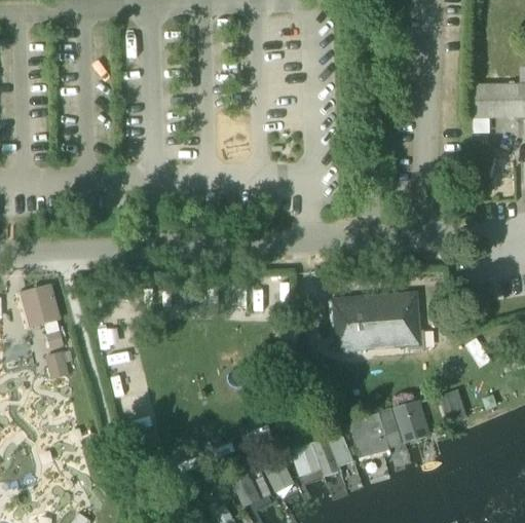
[(473,118),(481,118),(524,116),(524,86),(472,88),(473,118)]
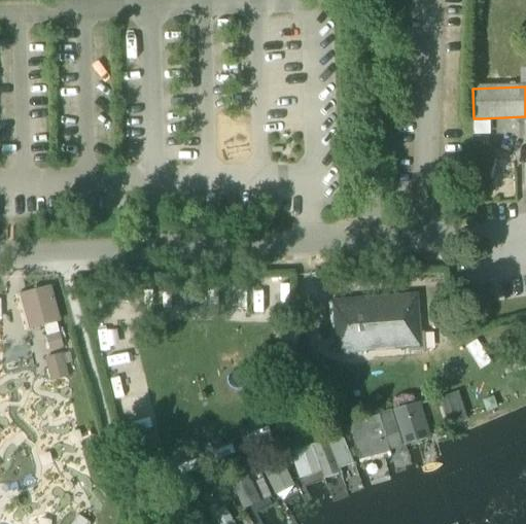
[(482,135),(482,118),(474,118),(474,135),(482,135)]
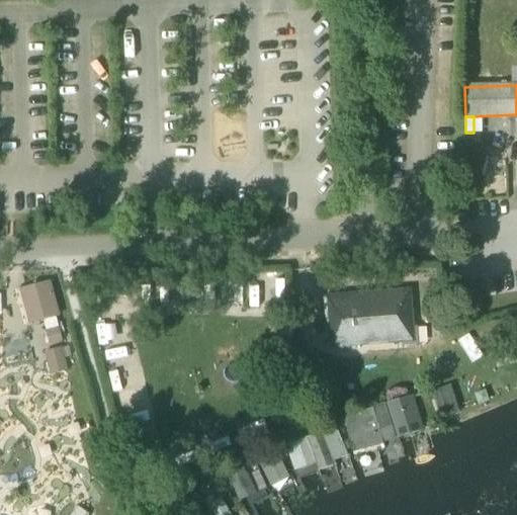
[(50,283),(23,290),(31,322),(58,315),(50,283)]
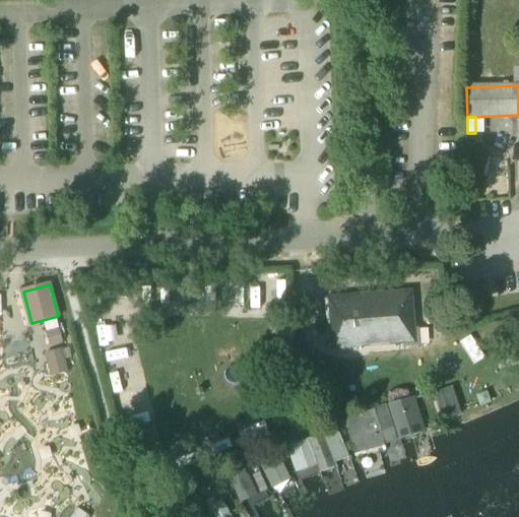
[(327,297),(331,348),(404,342),(405,346),(419,344),(418,328),(415,328),(412,289),(327,297)]
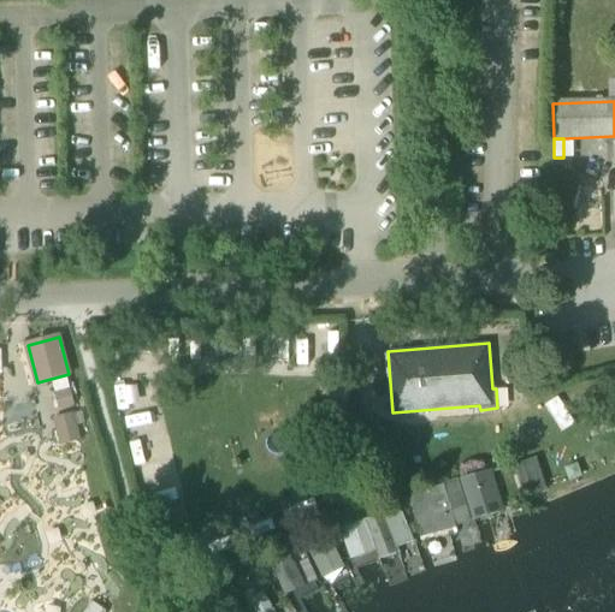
[(71,388),(55,392),(60,408),(75,404),(71,388)]
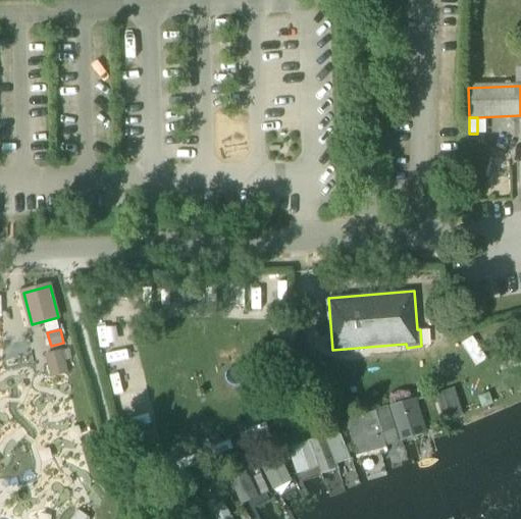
[(62,351),(46,355),(51,376),(68,372),(62,351)]
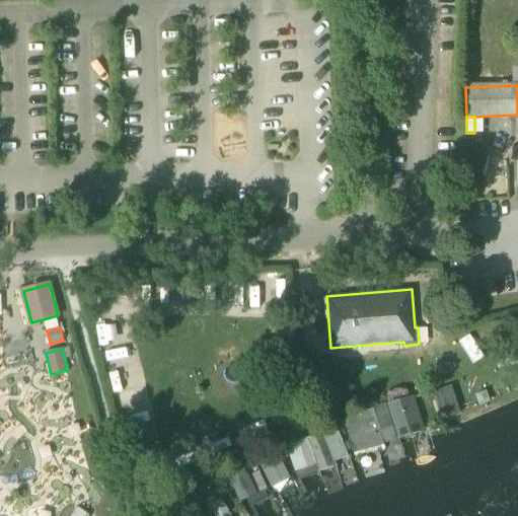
[(452,384),(444,387),(452,415),(461,412),(452,384)]
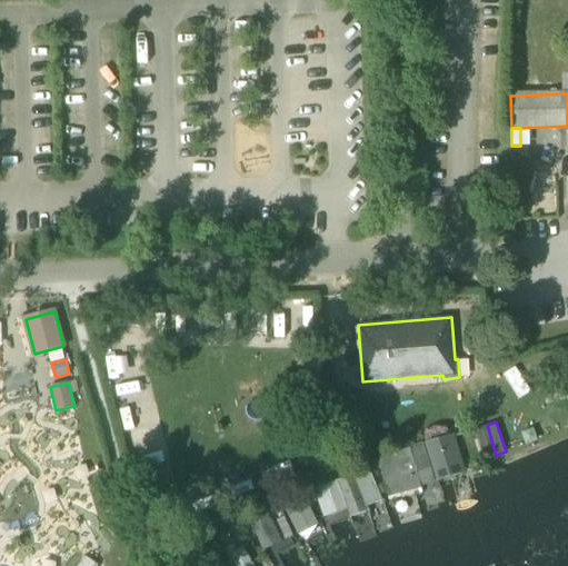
[(477,429),(486,458),(496,455),(487,425),(477,429)]
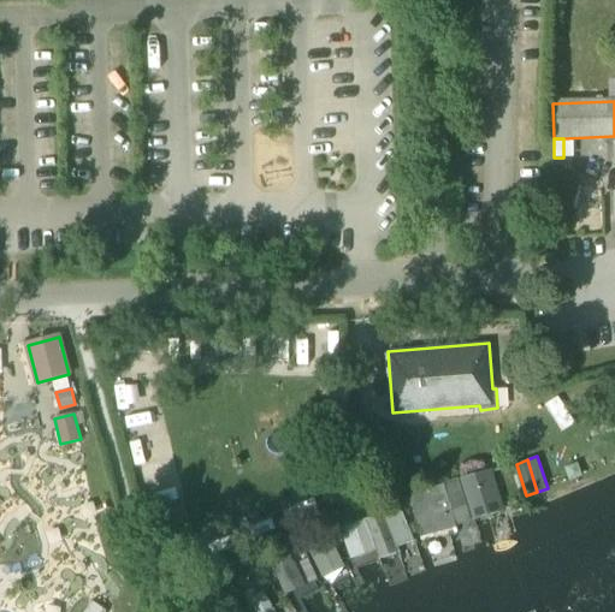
[(462,479),(474,517),(489,512),(486,501),(496,499),(488,470),(462,479)]
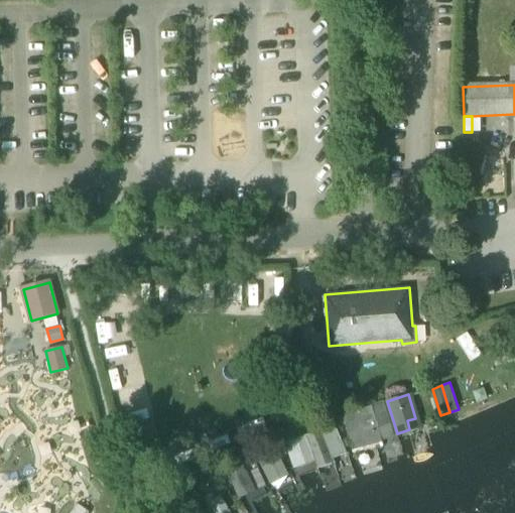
[(384,402),(372,405),(381,438),(394,434),(384,402)]
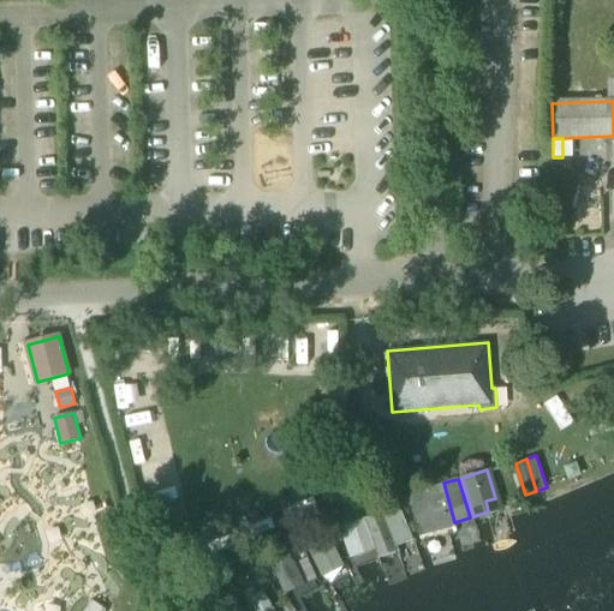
[(454,523),(454,522),(443,483),(409,492),(417,526),(449,517),(451,525),(454,523)]
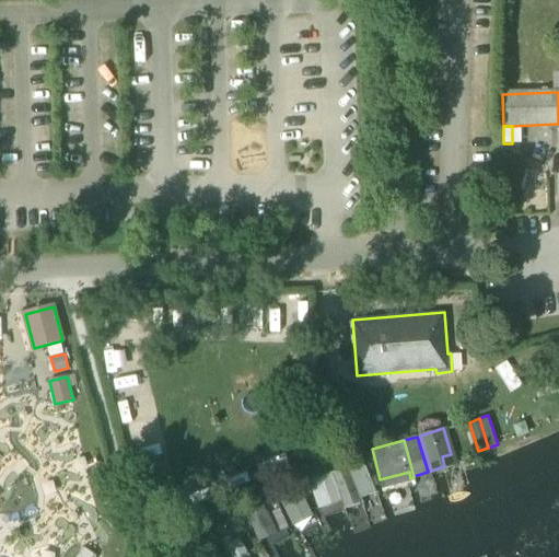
[(348,466),(354,484),(371,477),(361,453),(345,459),(348,466)]
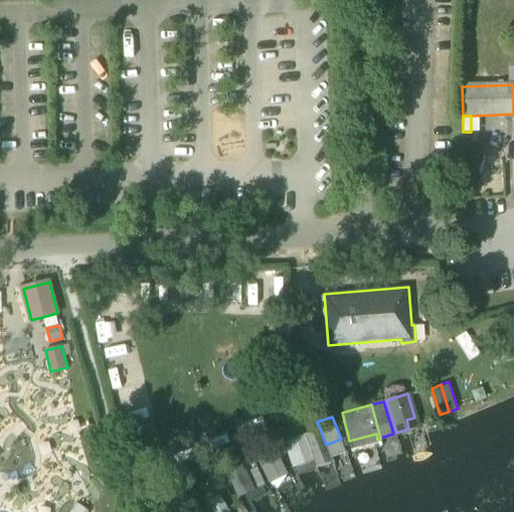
[(406,419),(408,429),(417,425),(414,417),(406,419)]
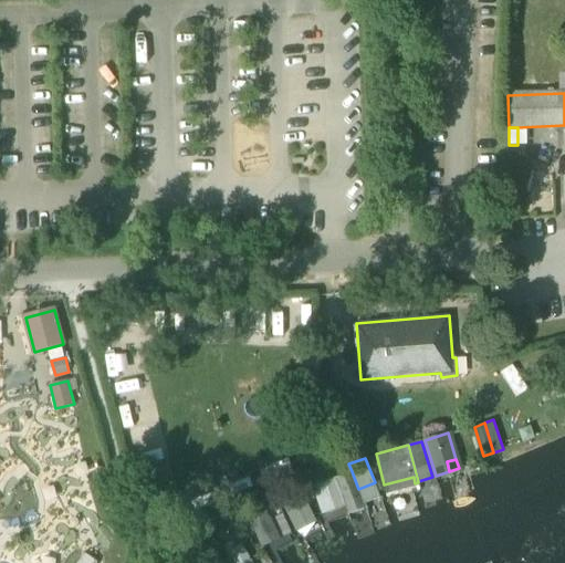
[(341,492),(344,502),(361,496),(358,489),(352,471),(335,477),(341,492)]
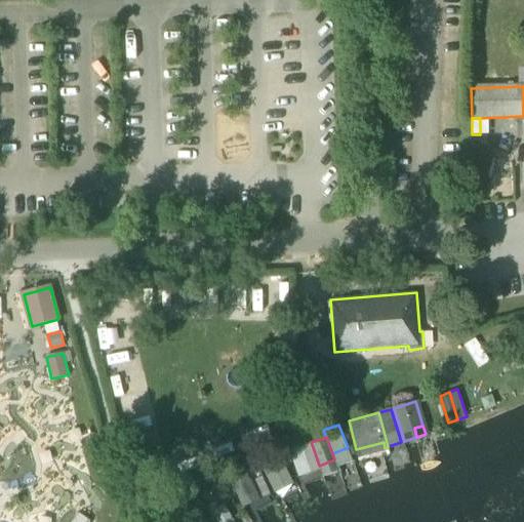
[(292,448),(297,463),(316,456),(311,442),(292,448)]
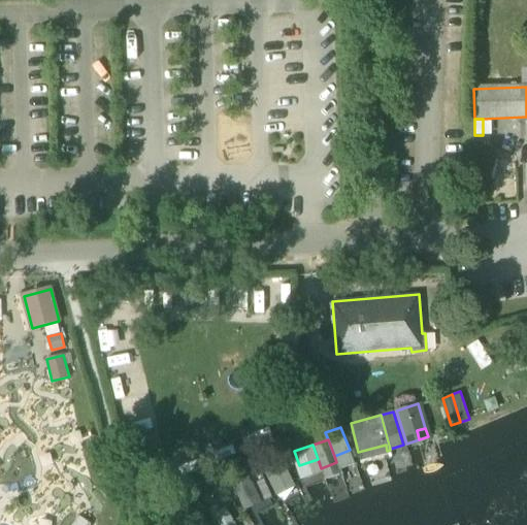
[(391,452),(390,450),(387,451),(386,445),(358,452),(360,460),(391,452)]
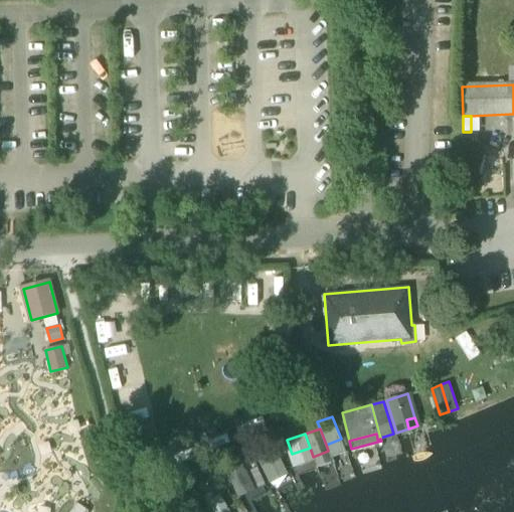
[(345,450),(341,439),(326,445),(328,451),(330,456),(345,450)]
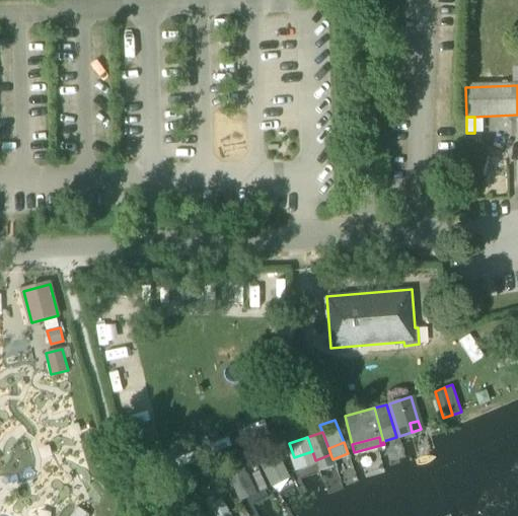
[(287,467),(291,473),(296,471),(285,451),(280,453),(287,467)]
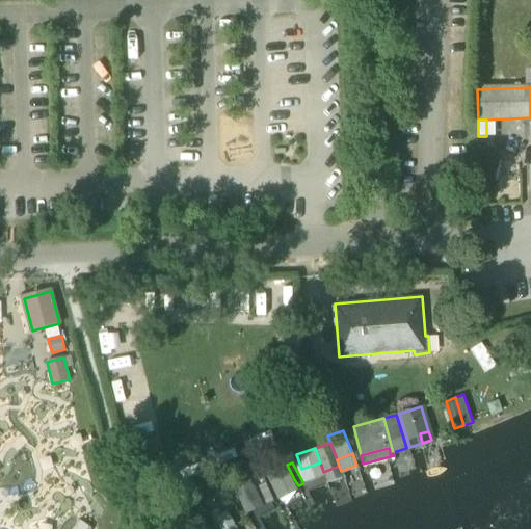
[(306,481),(323,474),(323,472),(320,463),(301,469),(306,481)]
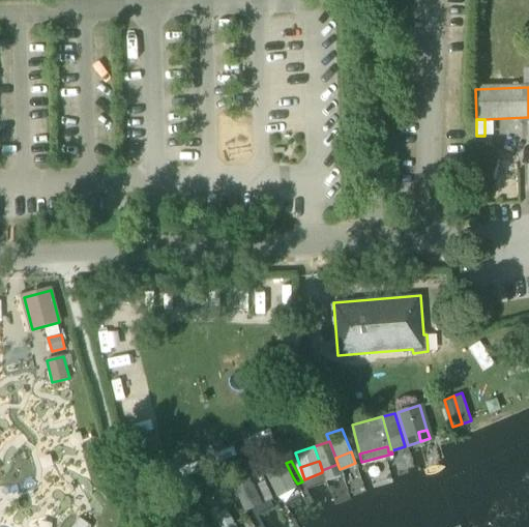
[(266,473),(273,487),(292,477),(285,464),(266,473)]
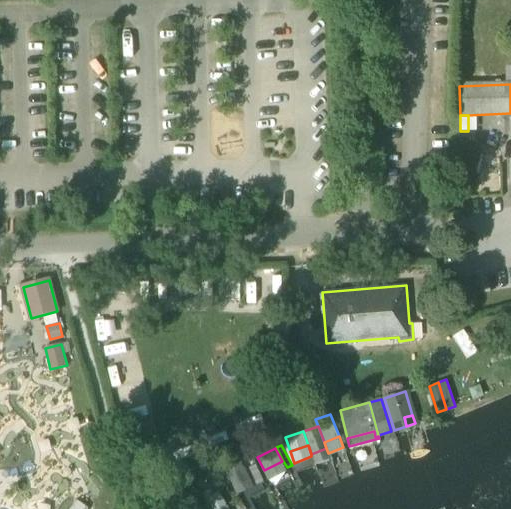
[(326,448),(311,454),(311,456),(314,464),(330,458),(328,453),(326,448)]
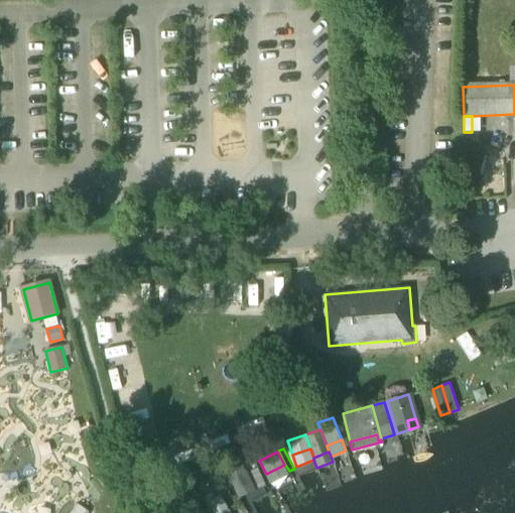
[(226,469),(232,482),(243,477),(237,464),(226,469)]
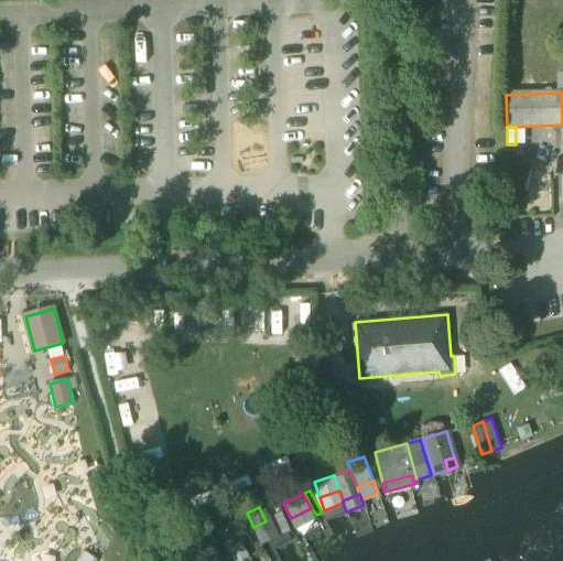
[(311,508),(291,518),(294,526),(314,516),(311,508)]
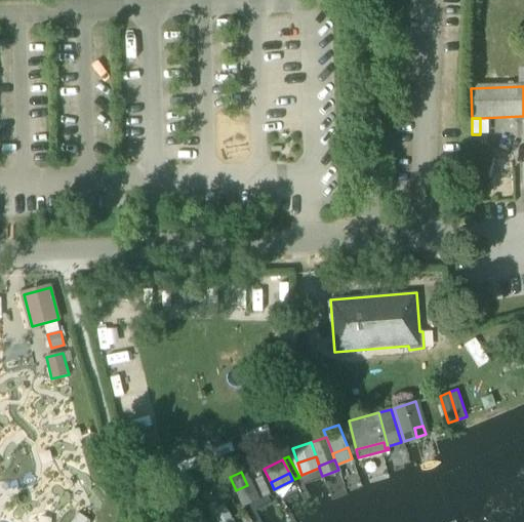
[(247,485),(236,490),(239,497),(250,492),(247,485)]
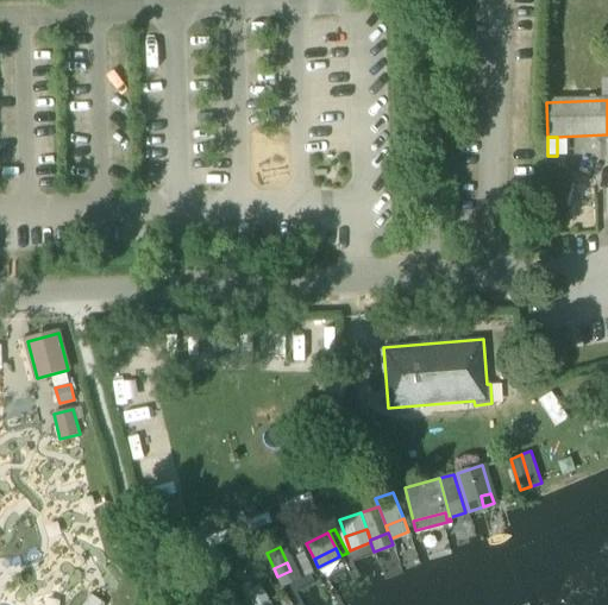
[(259,584),(251,588),(245,593),(252,604),(257,604),(268,599),(259,584)]
